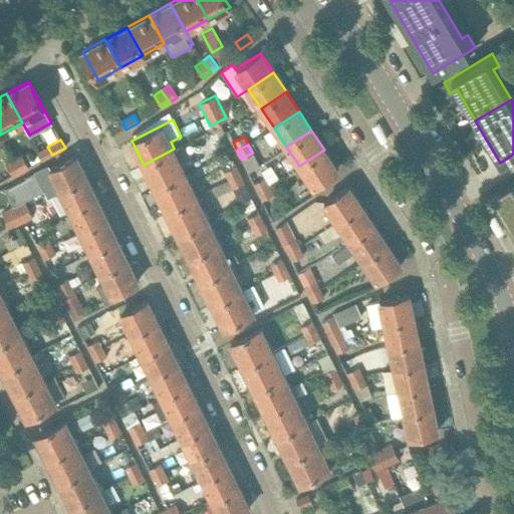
[(155,188),(186,173),(180,161),(176,162),(172,153),(175,152),(174,149),(144,165),(155,188)]
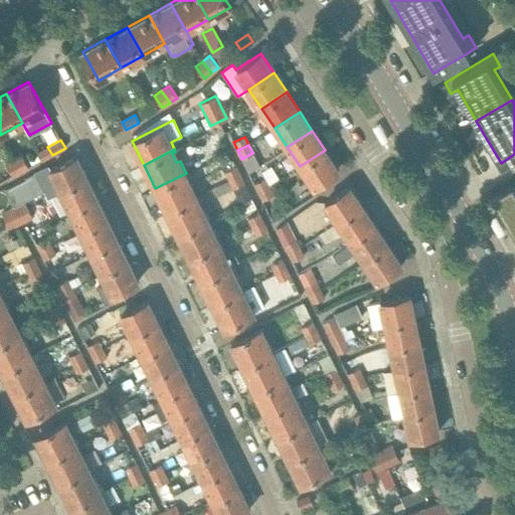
[(313,186),(338,169),(325,150),(300,166),(313,186)]
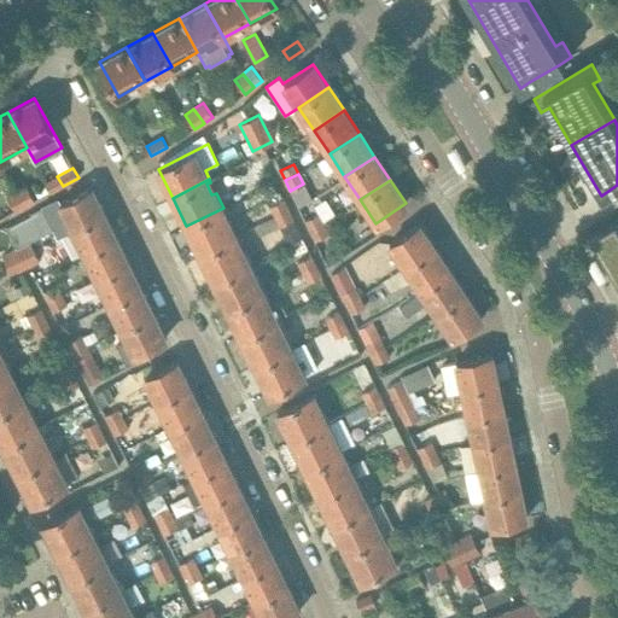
[(25,185),(16,191),(24,207),(34,202),(25,185)]
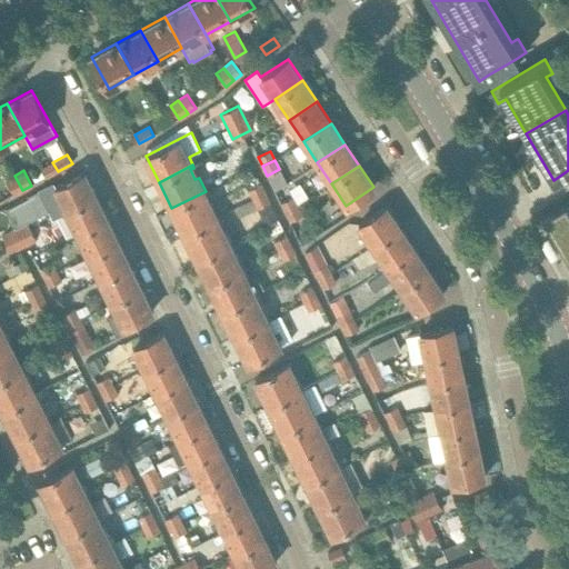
[(52,182),(38,190),(38,191),(48,212),(51,218),(67,210),(97,196),(85,172),(79,176),(73,178),(55,187),(52,182)]
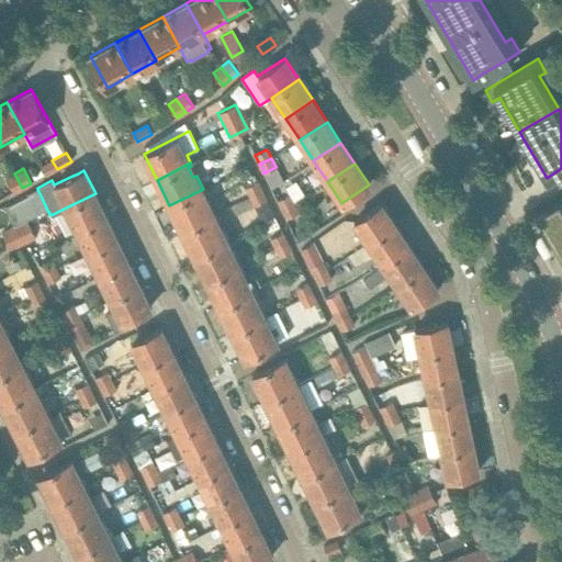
[(14,173),(6,178),(12,191),(13,191),(13,192),(22,188),(14,173)]
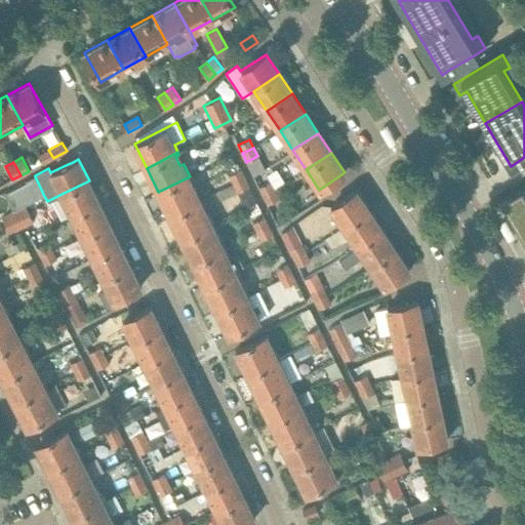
[(229,175),(233,184),(244,177),(240,169),(229,175)]
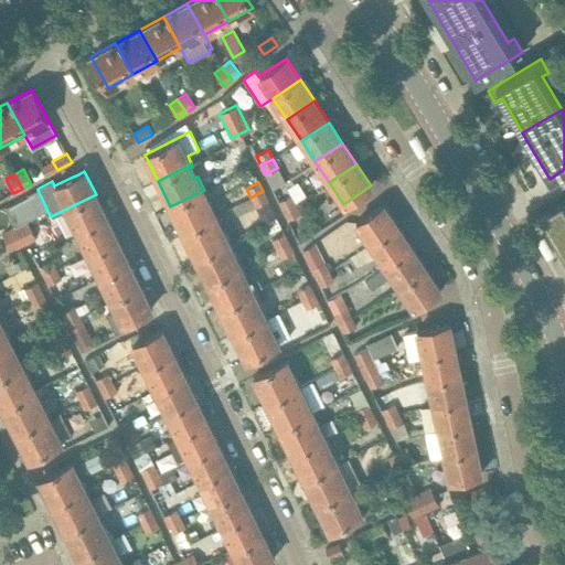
[(29,196),(4,209),(14,227),(27,221),(48,211),(38,190),(28,195),(29,196)]
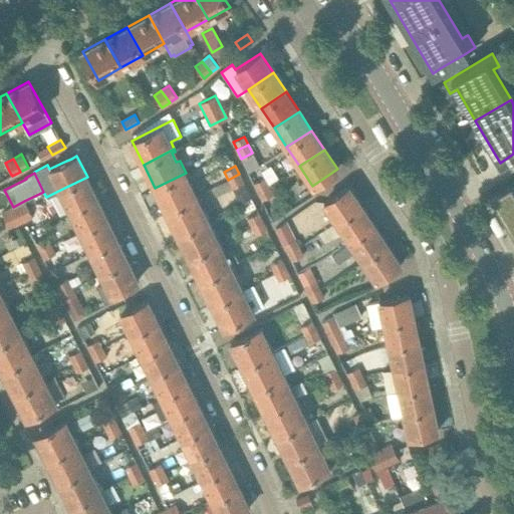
[(166,211),(197,196),(191,184),(187,186),(183,177),(187,175),(186,173),(155,188),(166,211)]
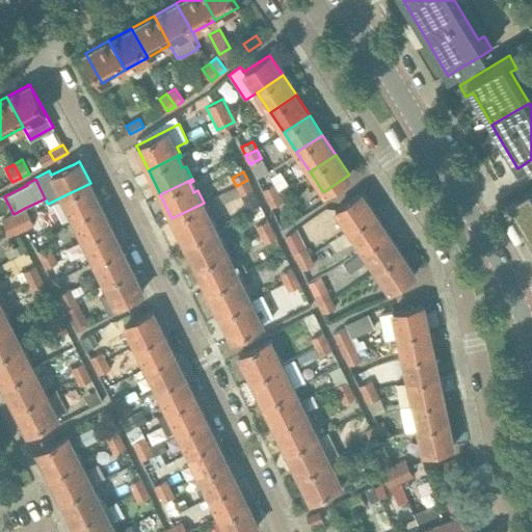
[(251,189),(247,180),(236,186),(240,194),(251,189)]
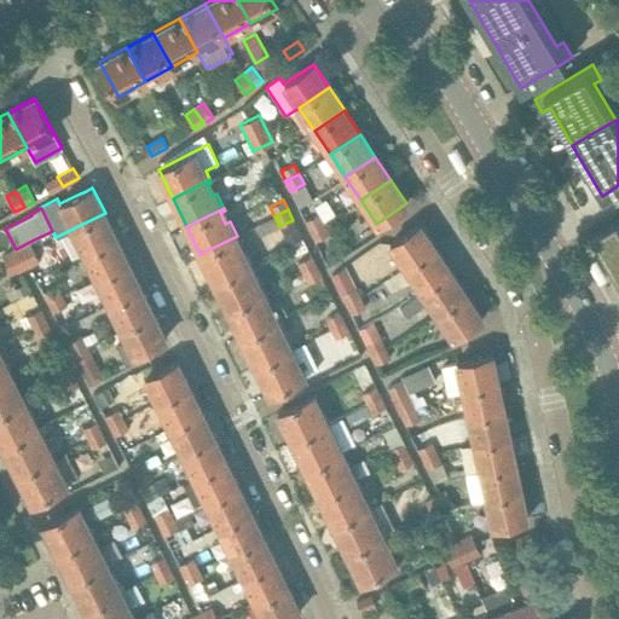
[(73,229),(85,254),(117,238),(105,213),(73,229)]
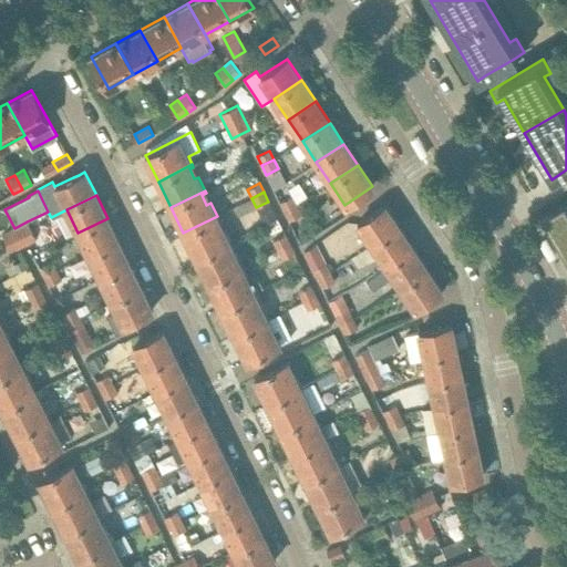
[(279,203),(284,212),(296,205),(291,196),(279,203)]
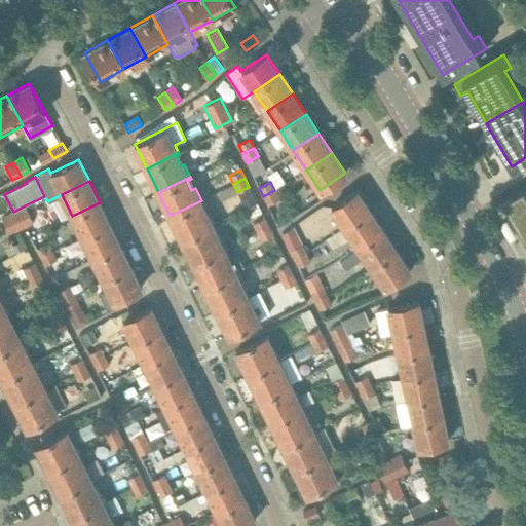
[(525,185),(501,200),(525,240),(525,185)]
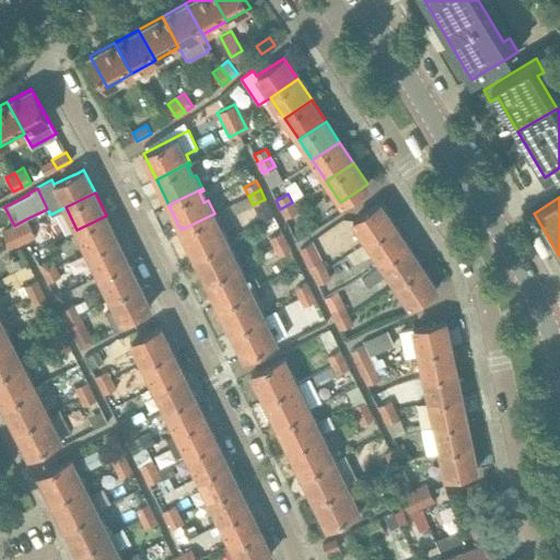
[(280,209),(284,218),(296,211),(292,202),(280,209)]
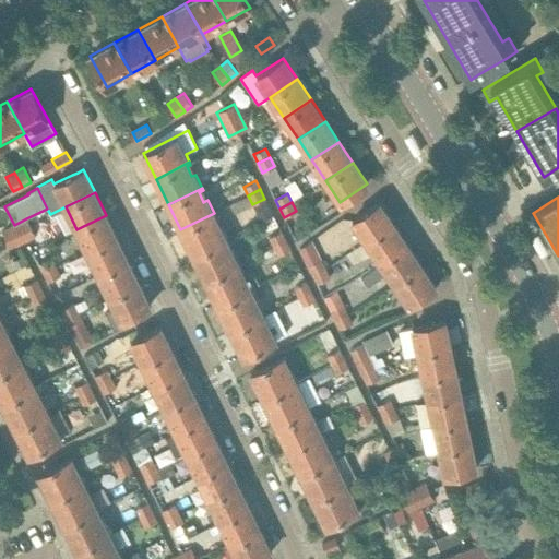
[(352,221),(366,241),(393,223),(379,202),(352,221)]
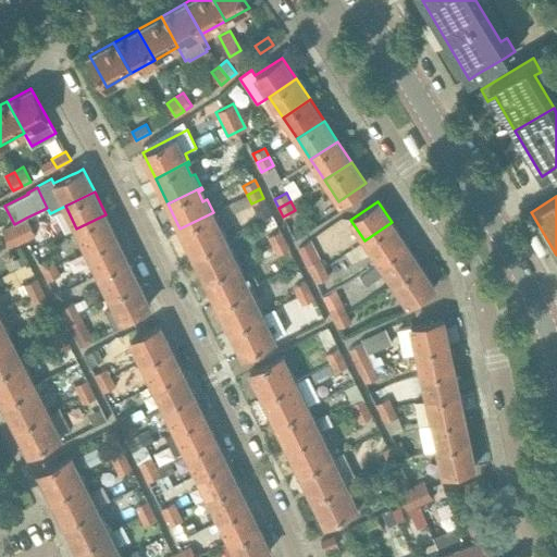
[(193,254),(225,237),(219,224),(215,226),(211,217),(214,214),(213,212),(180,229),(193,254)]
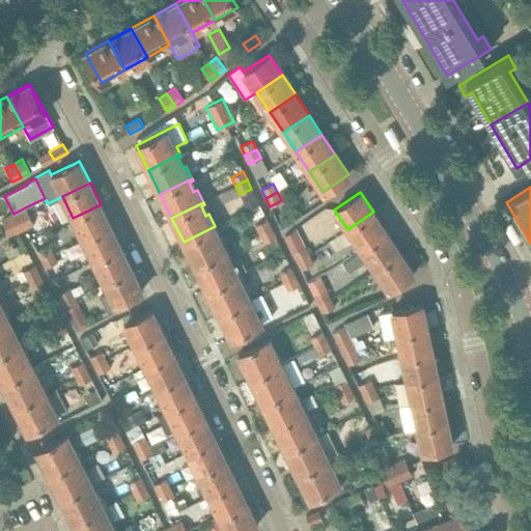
[(101,204),(73,218),(83,240),(111,225),(101,204)]
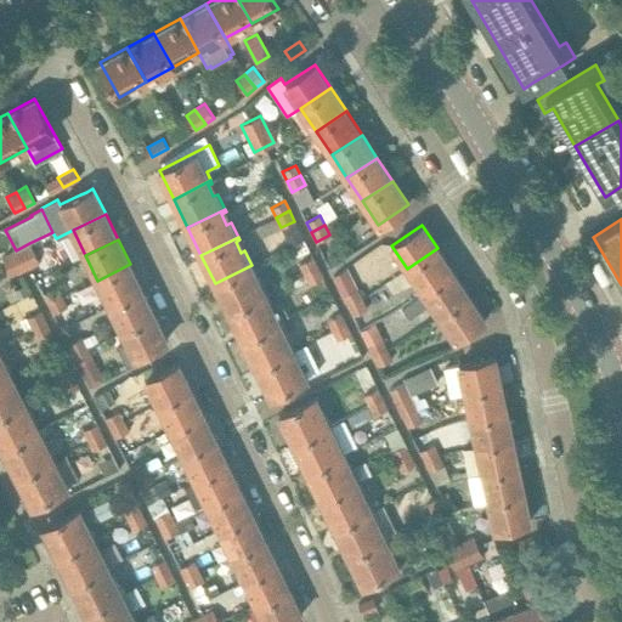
[(39,263),(29,243),(16,250),(3,256),(12,277),(39,263)]
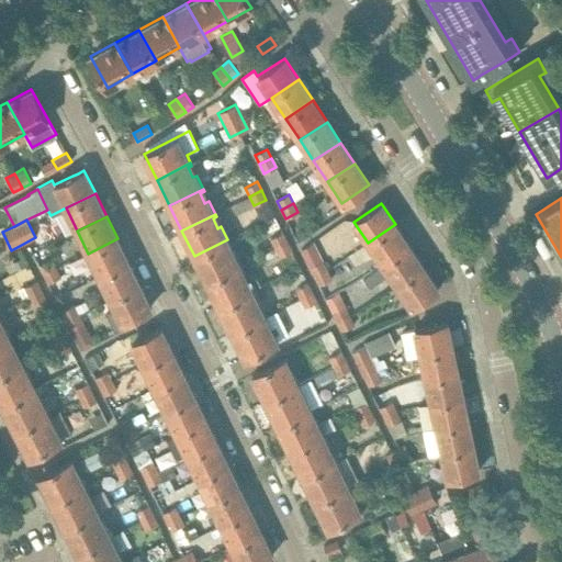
[(409,246),(395,224),(368,243),(382,263),(409,246)]
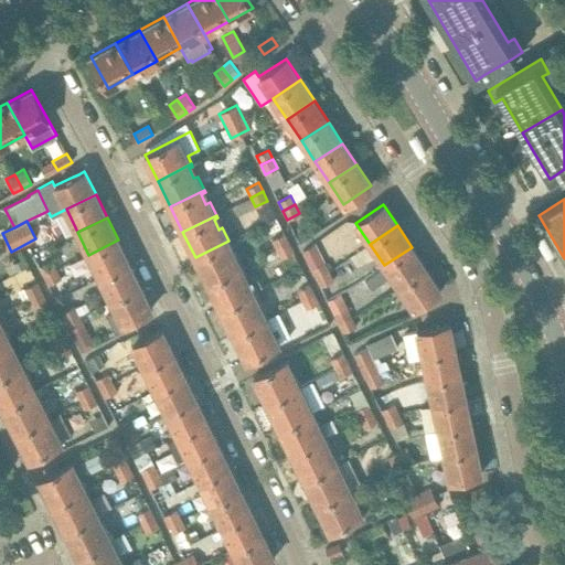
[(272,240),(276,249),(288,243),(284,234),(272,240)]
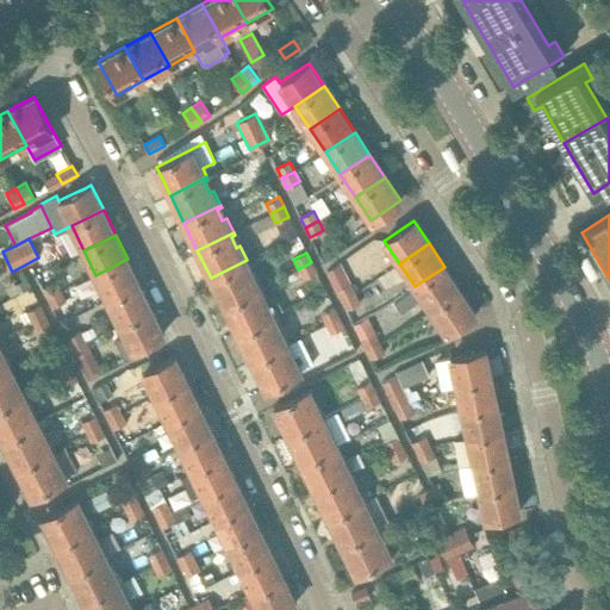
[(95,275),(107,299),(139,284),(128,259),(95,275)]
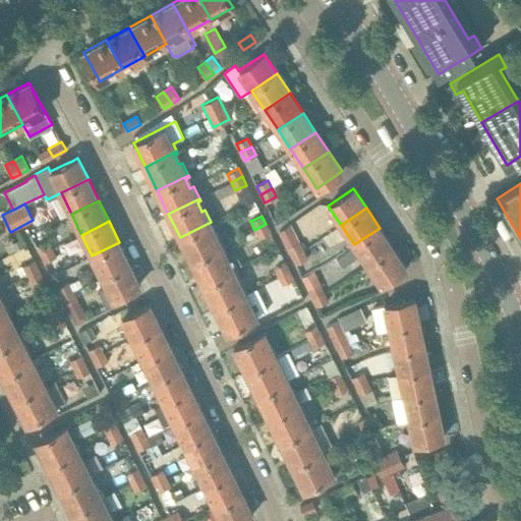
[(180,237),(191,261),(223,245),(222,243),(218,245),(214,236),(217,234),(211,222),(180,237)]
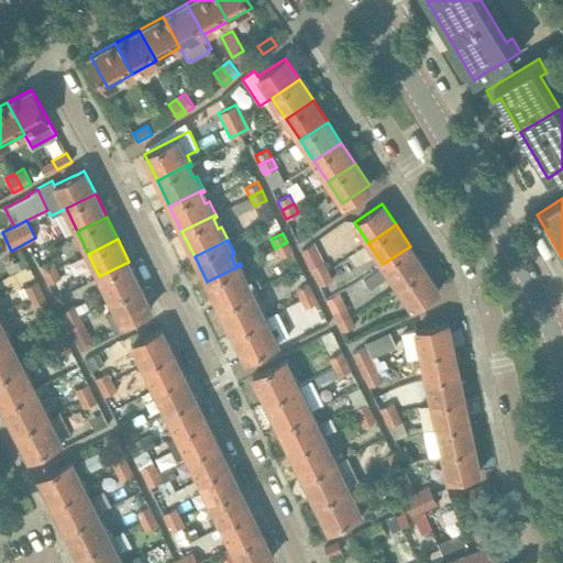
[(291,251),(287,242),(275,249),(279,257),(291,251)]
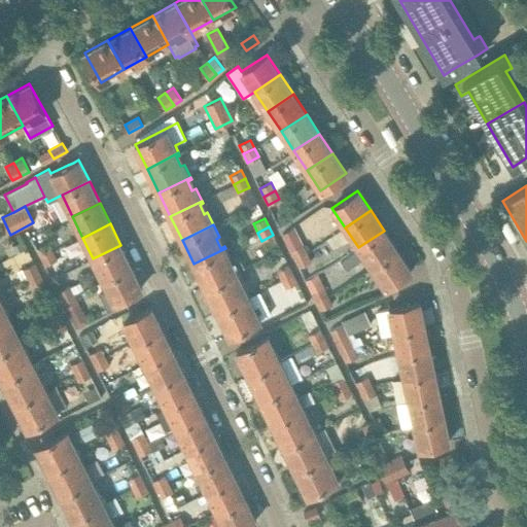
[(358,247),(342,259),(348,269),(365,257),(372,267),(397,250),(384,231),(358,247)]
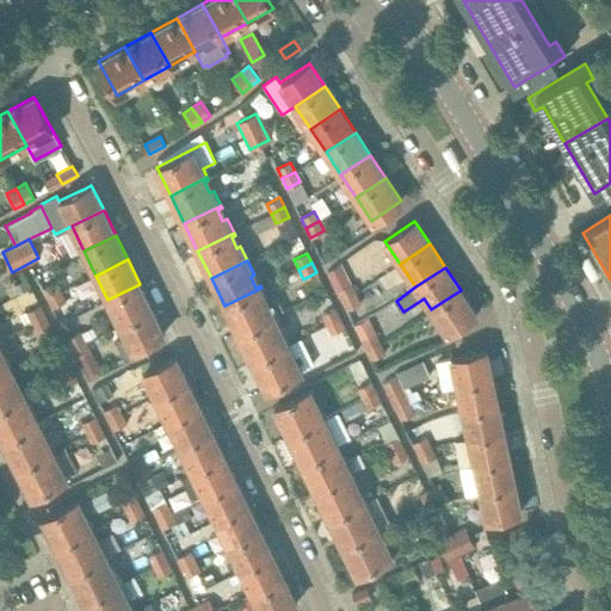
[(48,300),(61,292),(56,282),(43,289),(48,300)]
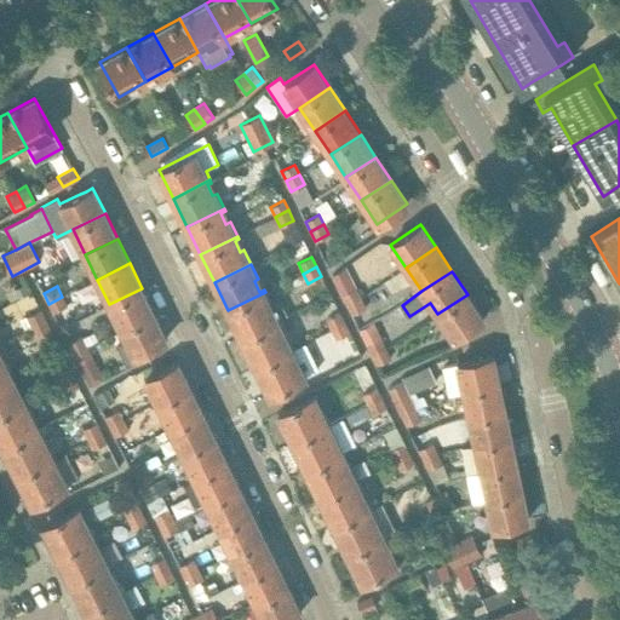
[(109,304),(121,329),(154,314),(142,288),(109,304)]
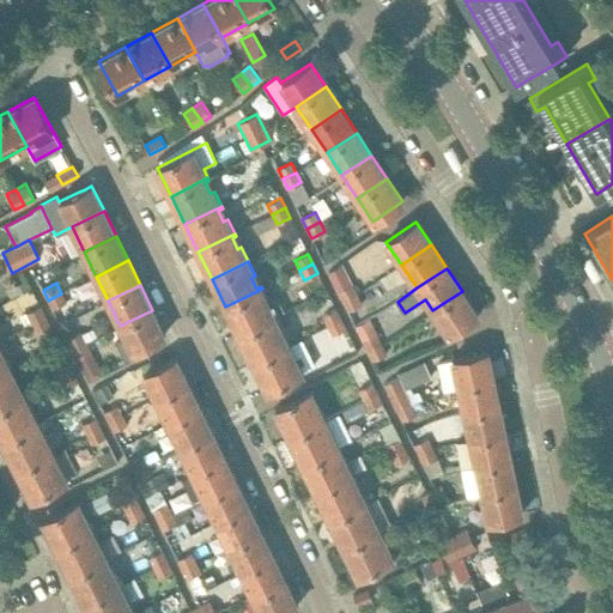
[(343,302),(356,295),(351,285),(338,291),(343,302)]
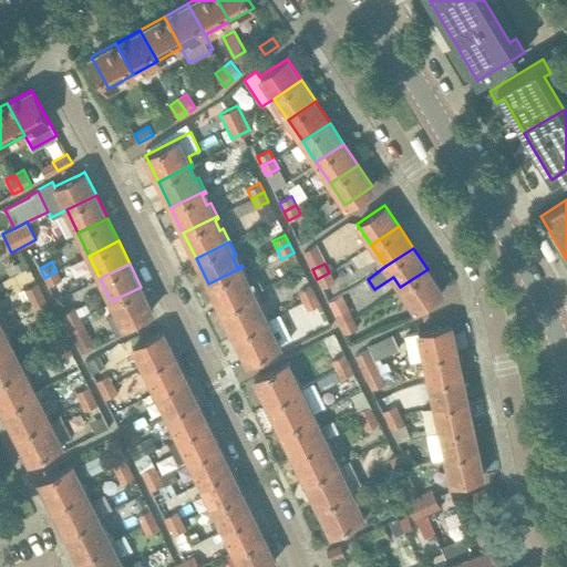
[(243,267),(208,284),(222,310),(255,294),(255,291),(263,288),(257,276),(248,280),(243,267)]
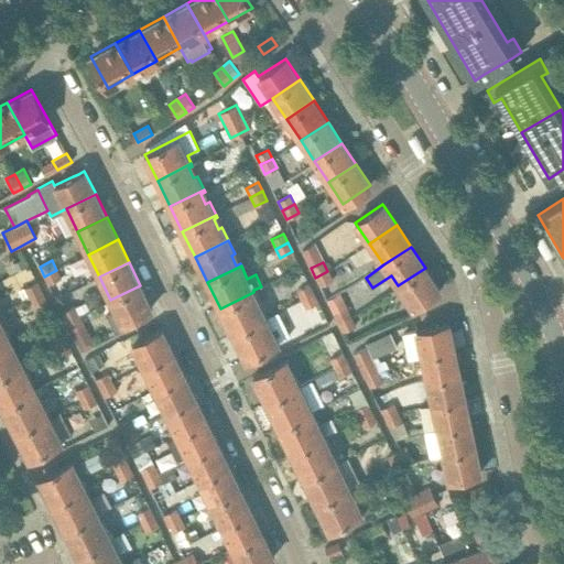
[(398,285),(412,307),(440,289),(425,268),(398,285)]
